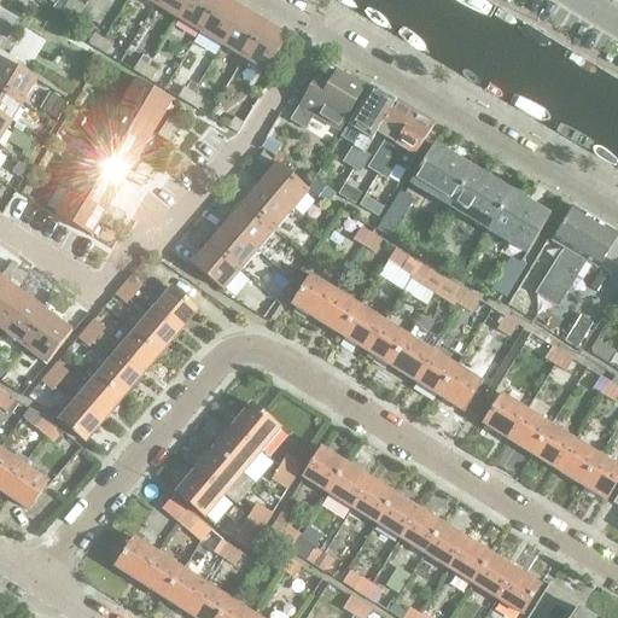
[(58,0),(59,0),(53,9),(63,13),(70,0),(58,0)]
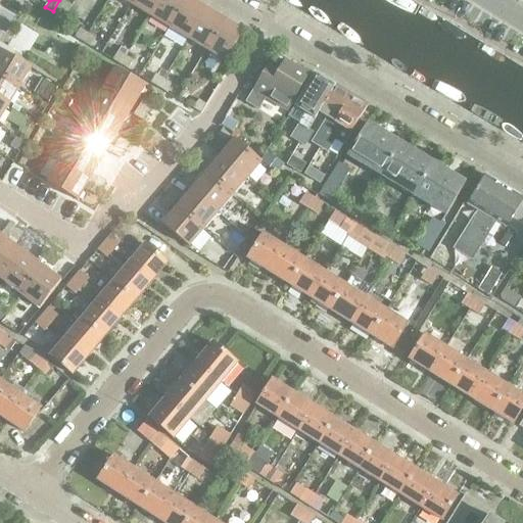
[(133,0),(131,4),(149,15),(158,0),(133,0)]
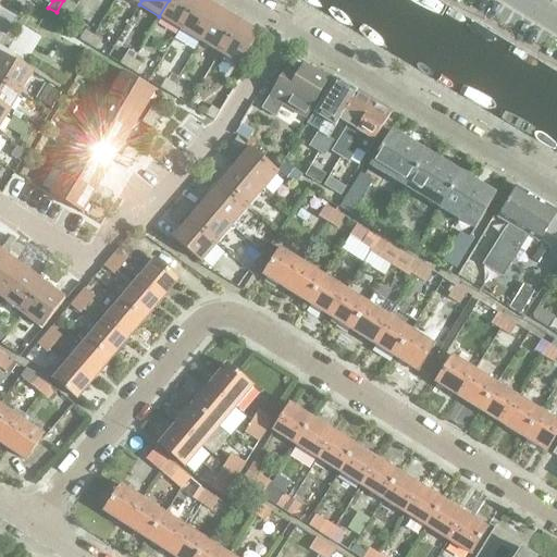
[(197,0),(169,0),(159,16),(180,29),(197,0)]
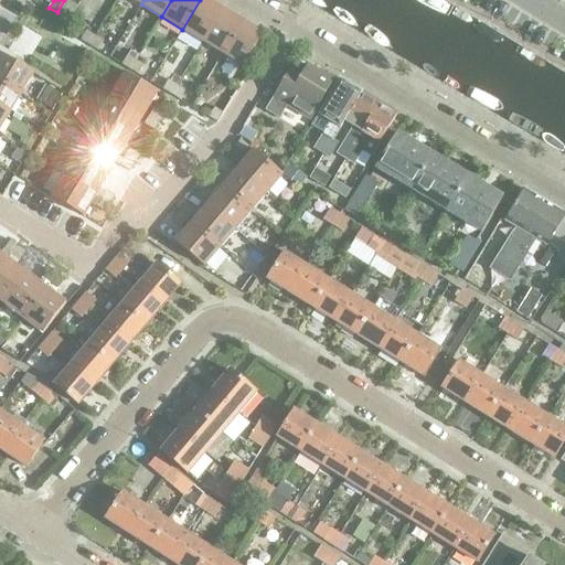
[(206,0),(200,0),(182,30),(203,42),(223,10),(206,0)]
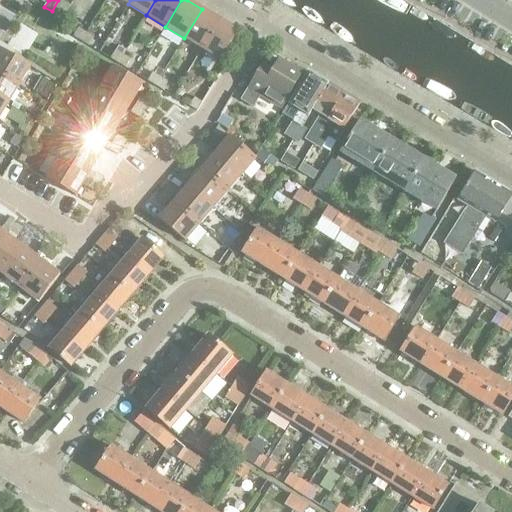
[(220,20),(202,9),(184,38),(203,49),(220,20)]
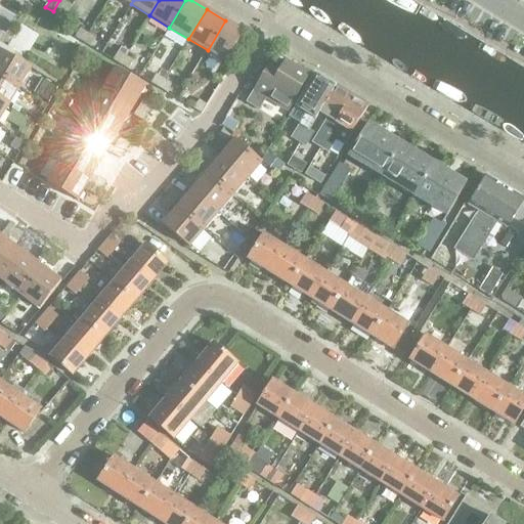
[(226,61),(245,32),(225,20),(208,50),(226,61)]
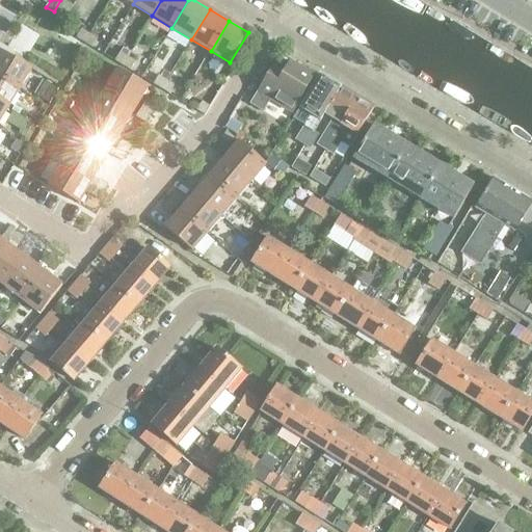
[(76,38),(83,43),(88,33),(82,29),(76,38)]
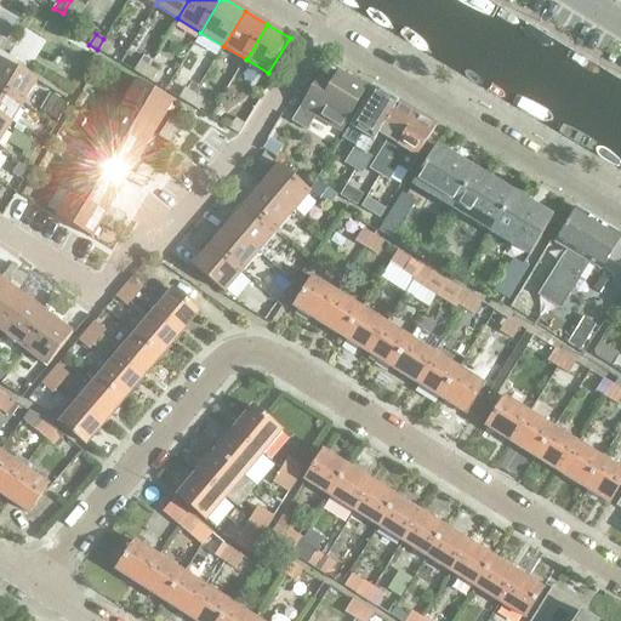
[(97,50),(107,55),(114,45),(103,39),(97,50)]
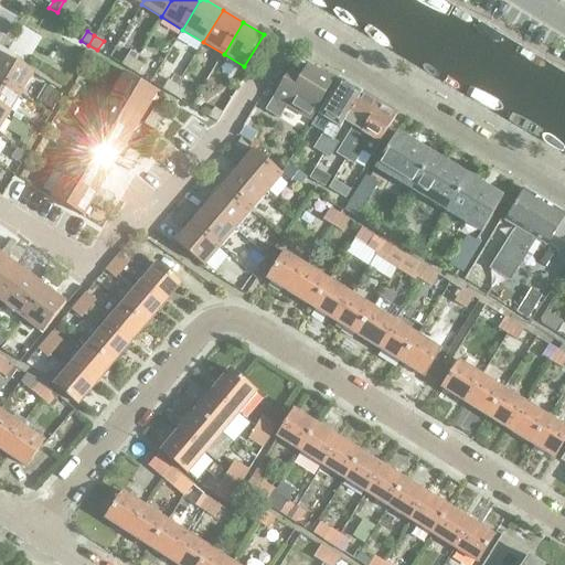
[(33,73),(1,53),(0,54),(0,82),(21,95),(33,73)]
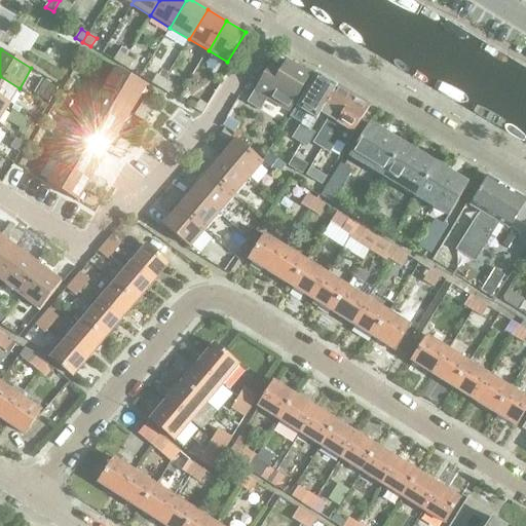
[(113,61),(120,65),(126,55),(119,51),(113,61)]
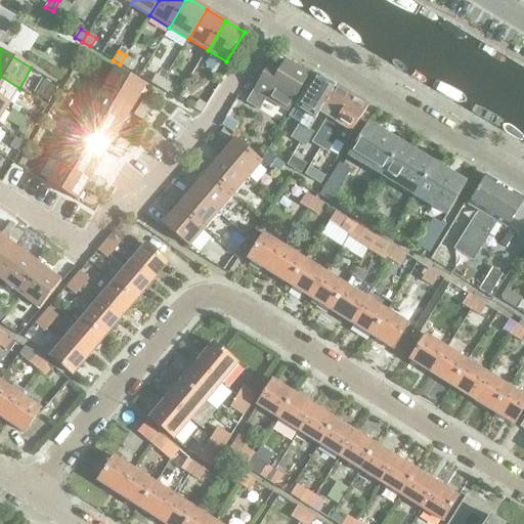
[(120,64),(128,70),(134,60),(126,55),(120,64)]
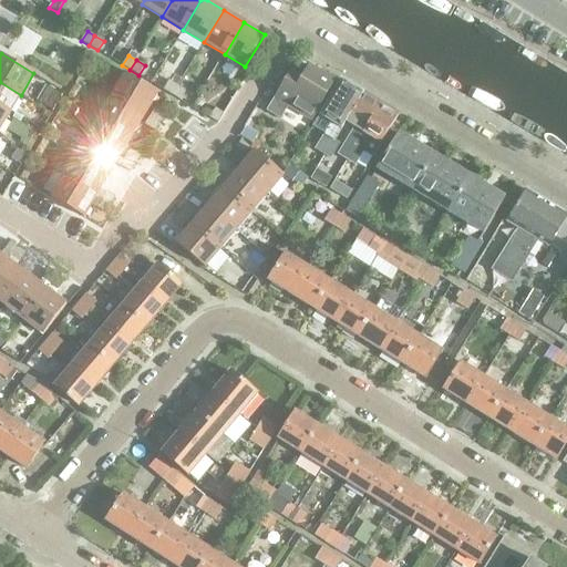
[(311,121),(334,82),(309,66),(301,80),(289,73),(267,111),(280,119),(287,106),(311,121)]
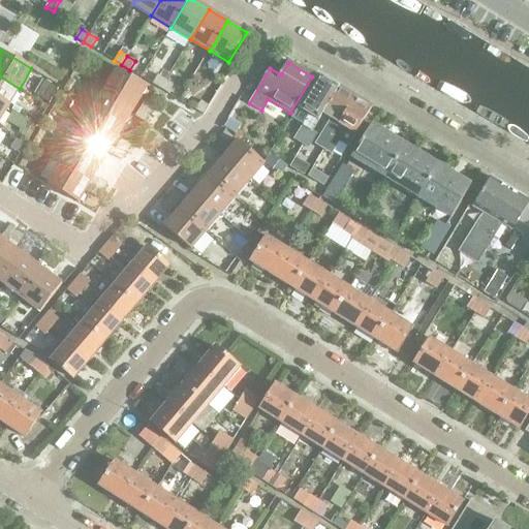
[(148,87),(117,68),(105,88),(136,105),(148,87)]
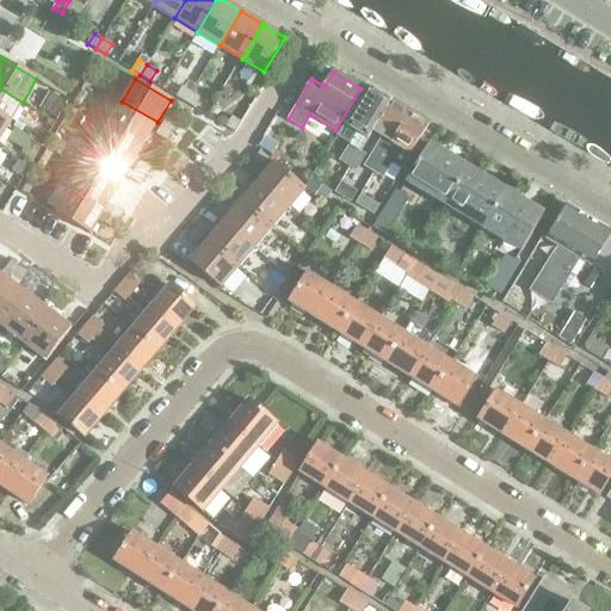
[(356,133),(339,161),(356,171),(366,154),(360,152),(372,131),(392,99),(366,84),(365,85),(366,86),(344,124),(356,133)]
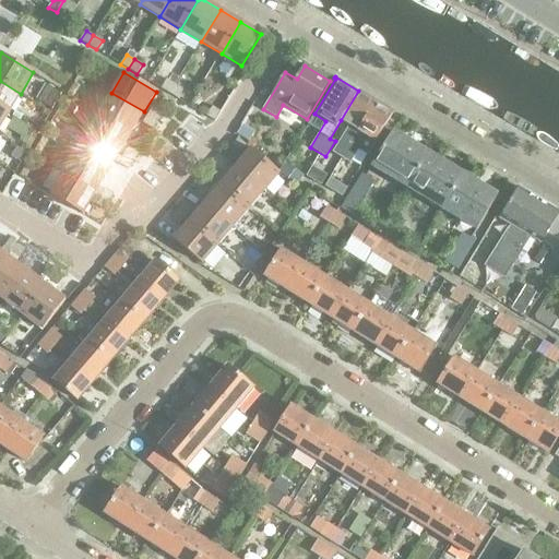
[(161,88),(169,94),(175,84),(167,79),(161,88)]
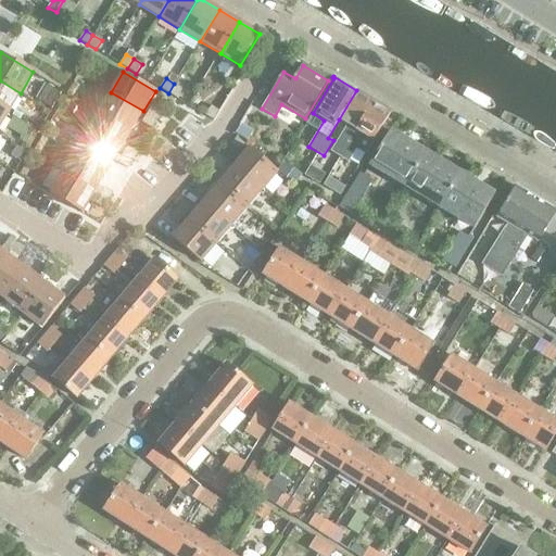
[(0,108),(9,113),(21,93),(0,80),(0,108)]
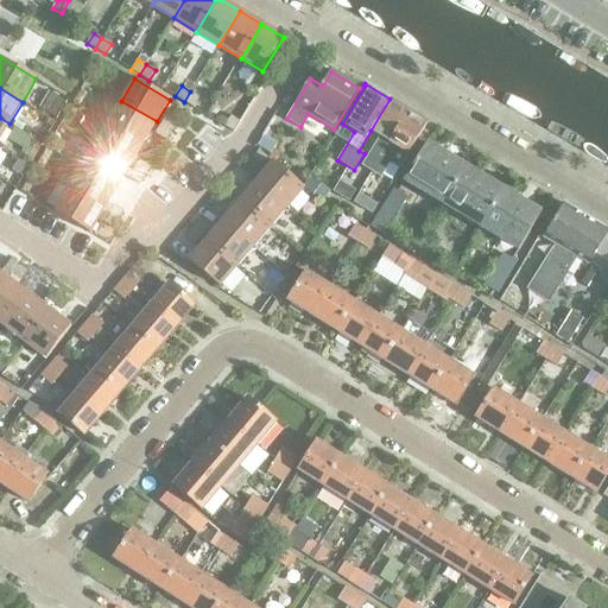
[(184,102),(192,107),(200,96),(190,92),(184,102)]
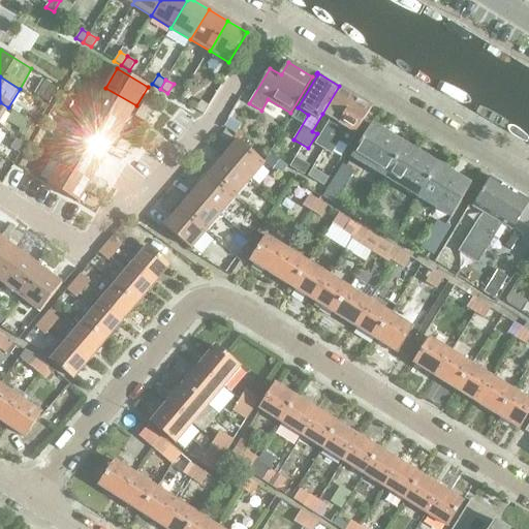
[(355,96),(339,86),(322,114),(331,119),(315,145),(322,149),(355,96)]
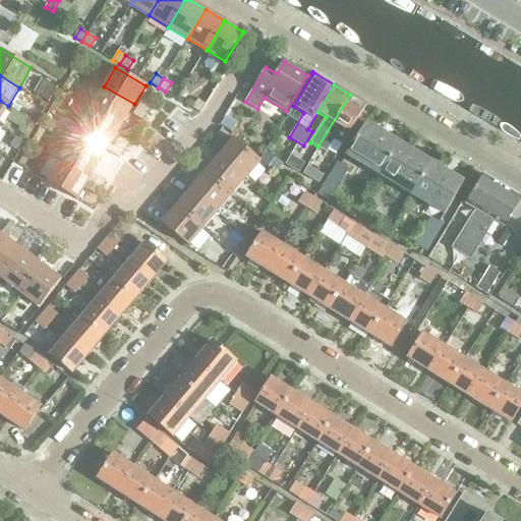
[(122,123),(134,104),(104,87),(92,105),(122,123)]
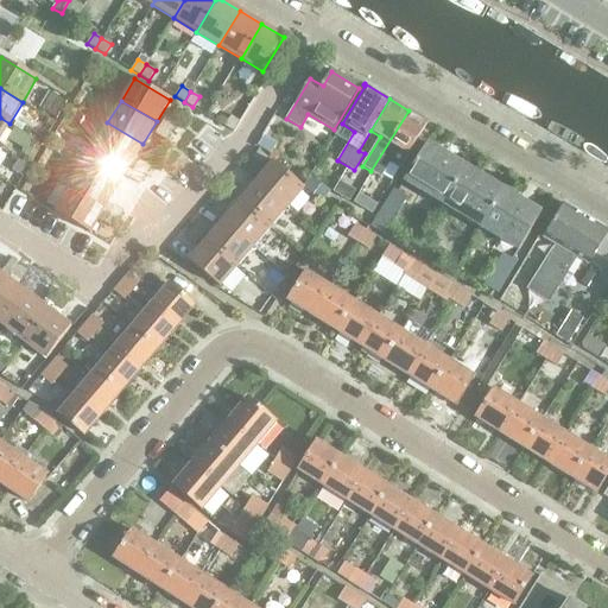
[(380,177),(390,163),(399,169),(409,154),(428,122),(409,111),(371,171),(380,177)]
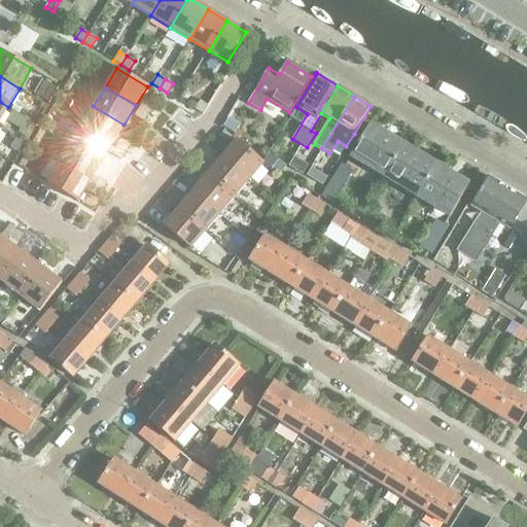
[(195,109),(196,110),(203,114),(208,105),(200,100),(195,109)]
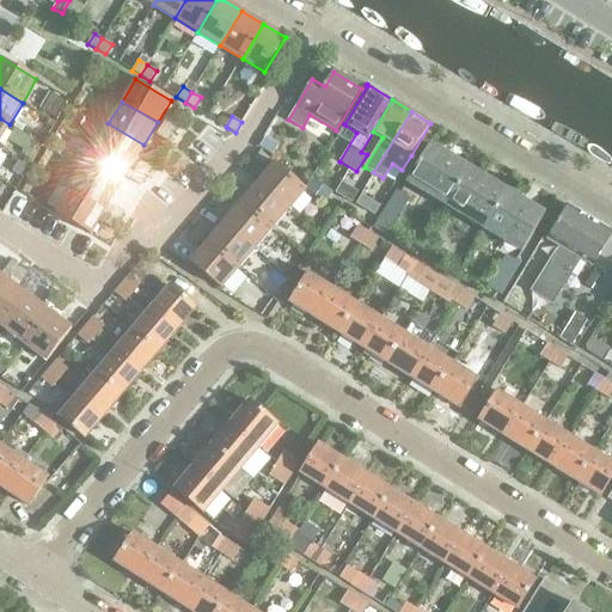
[(167,117),(161,126),(172,132),(178,123),(167,117)]
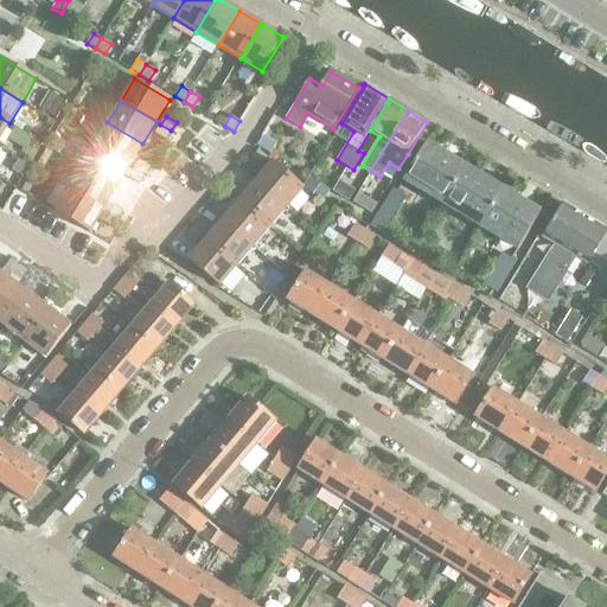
[(129,166),(142,144),(107,122),(94,145),(129,166)]
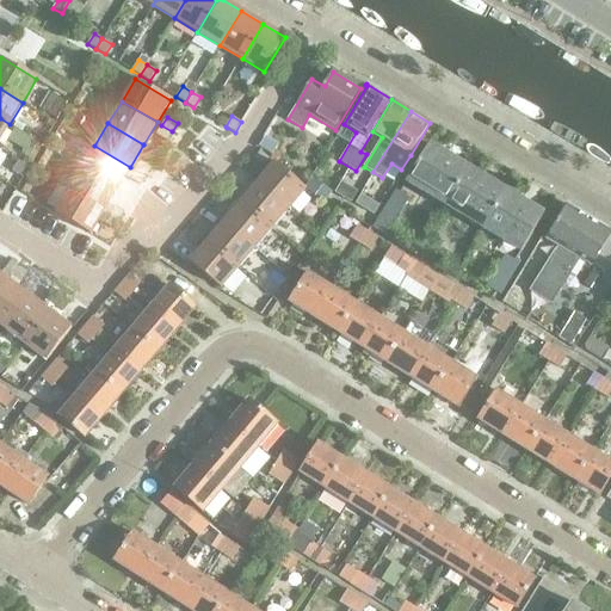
[(167,141),(172,131),(161,125),(156,135),(167,141)]
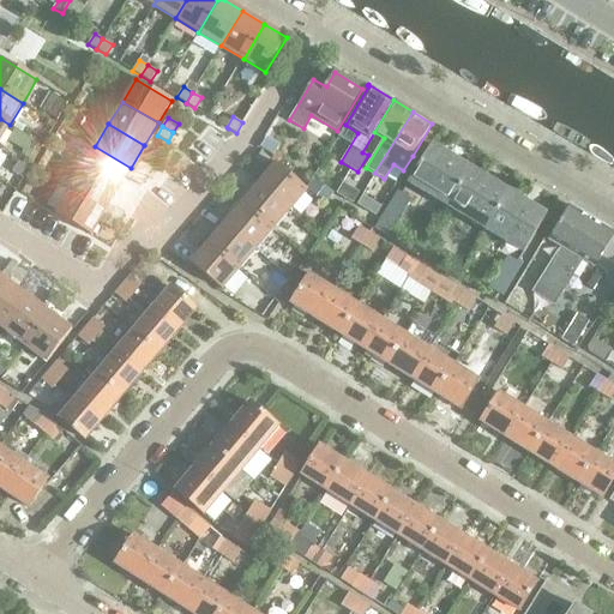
[(19,144),(28,149),(32,140),(32,139),(24,134),(19,144)]
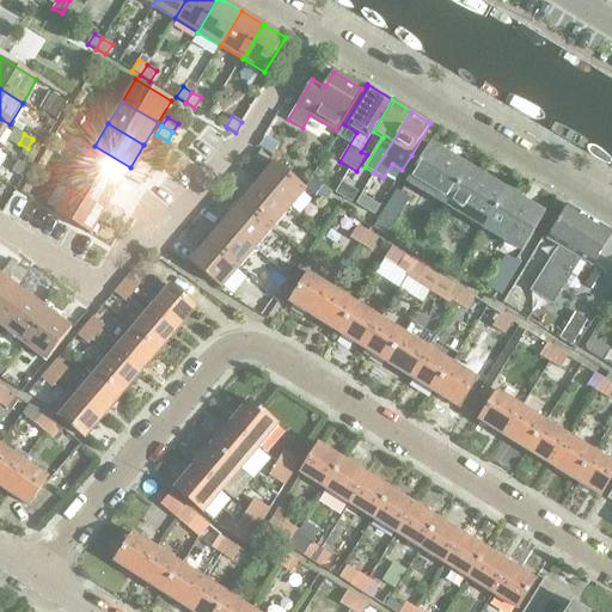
[(32,140),(28,148),(37,154),(42,146),(32,140)]
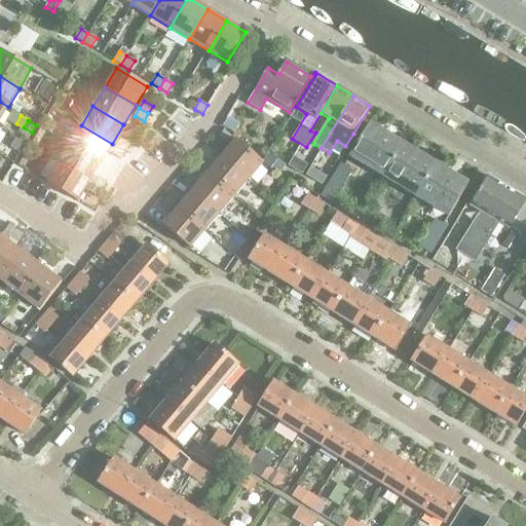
[(370,123),(349,156),(382,177),(403,143),(370,123)]
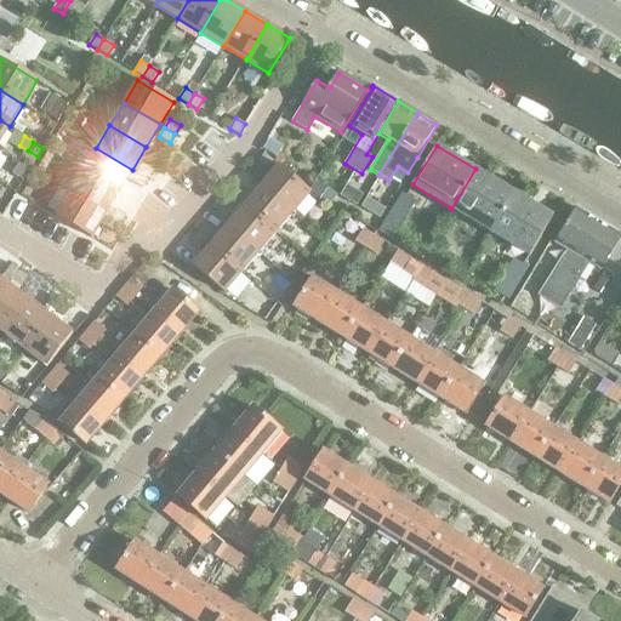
[(119,193),(132,170),(96,148),(83,171),(119,193)]
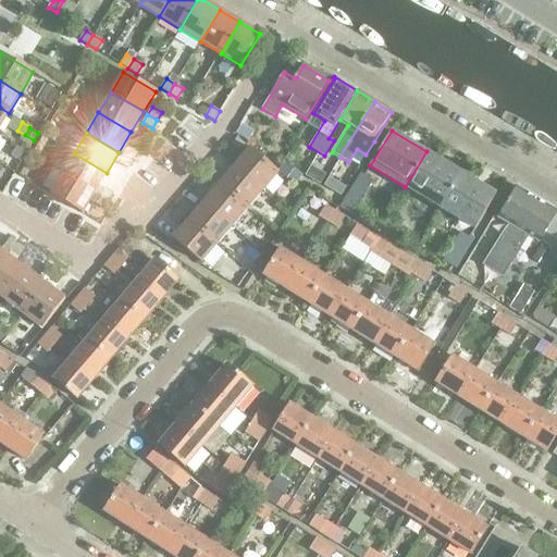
[(246,145),(237,137),(231,145),(239,152),(246,145)]
